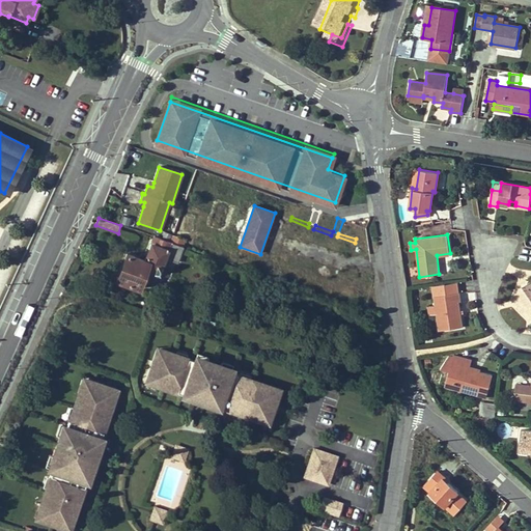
[(186,241),(173,236),(173,235),(171,243),(183,247),(186,241)]
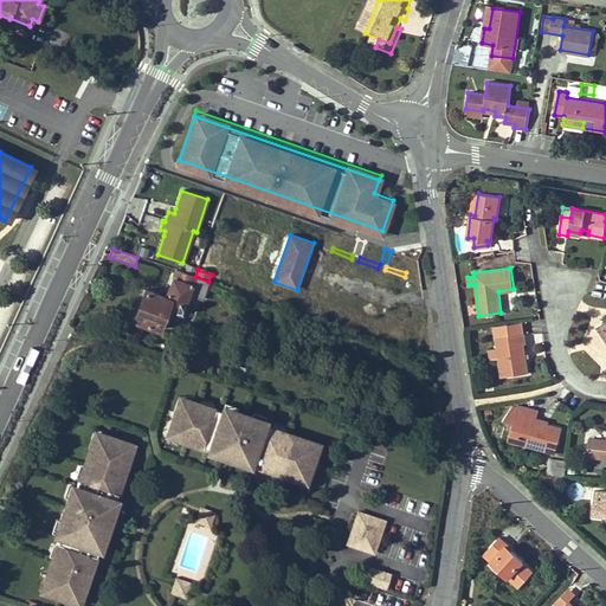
[(181,314),(188,295),(202,300),(208,282),(195,277),(175,271),(165,297),(144,290),(133,320),(159,330),(167,308),(181,314)]
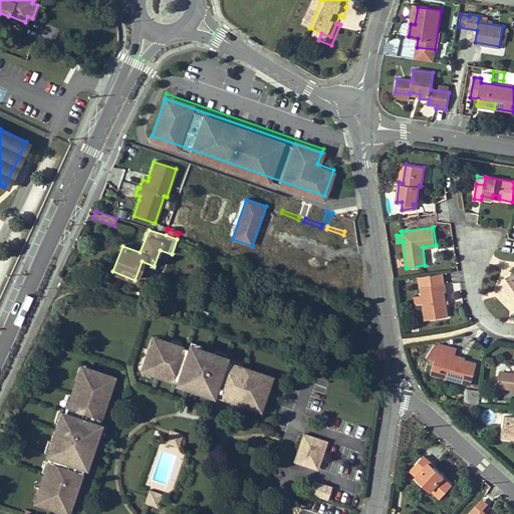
[(192,237),(180,233),(177,239),(190,243),(192,237)]
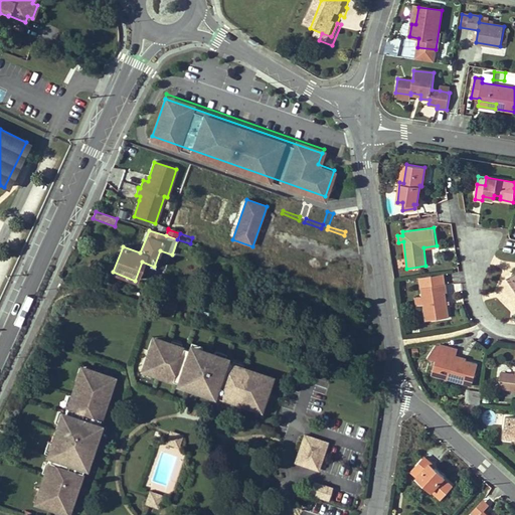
[(294,278),(311,283),(315,272),(299,266),(294,278)]
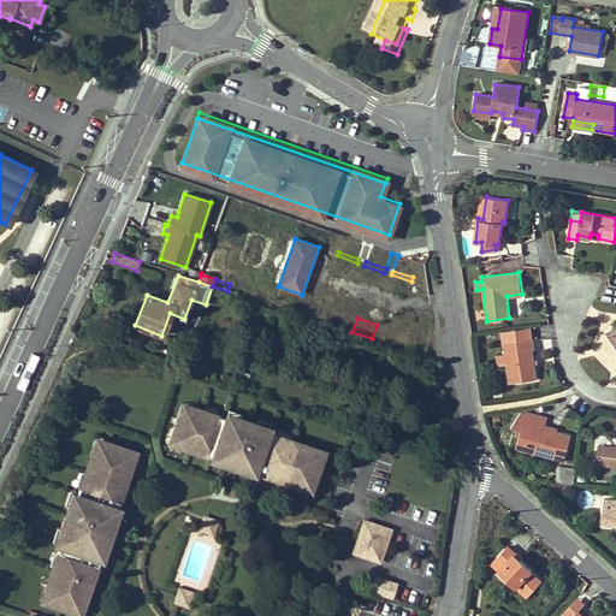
[(392,345),(396,332),(379,326),(374,339),(392,345)]
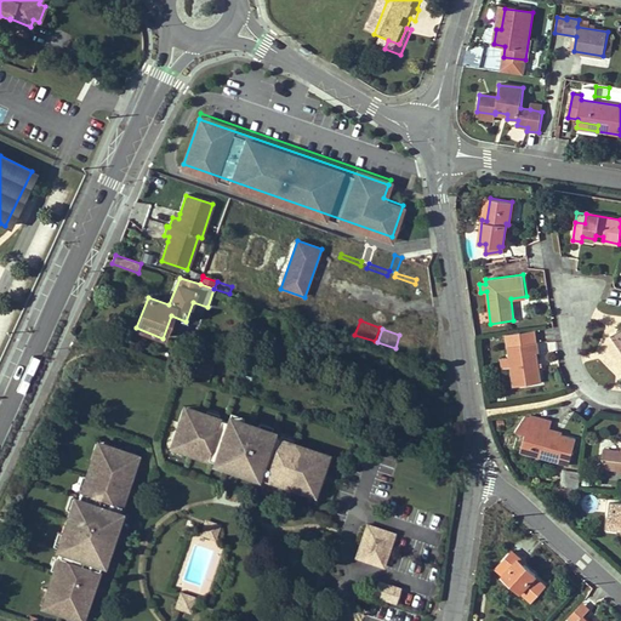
[(535,329),(520,331),(523,343),(537,342),(535,329)]
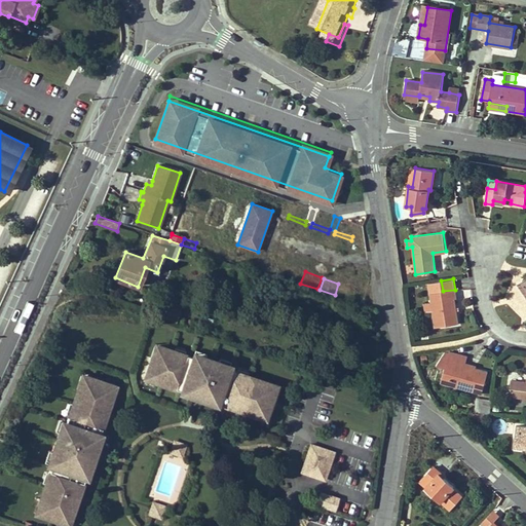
[(430,294),(436,327),(458,323),(454,299),(456,298),(455,290),(443,291),(441,280),(428,283),(430,294)]
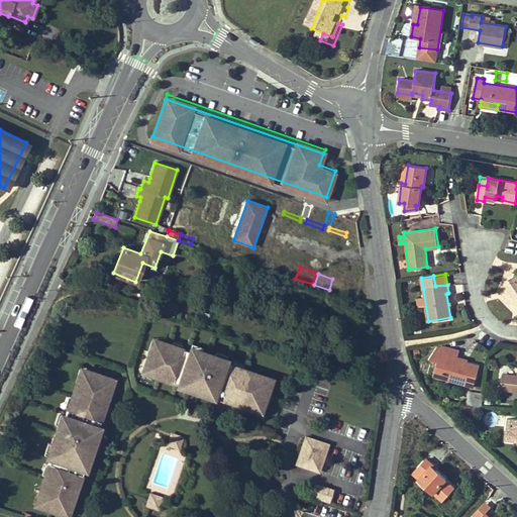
[(338,294),(342,283),(335,280),(331,291),(338,294)]
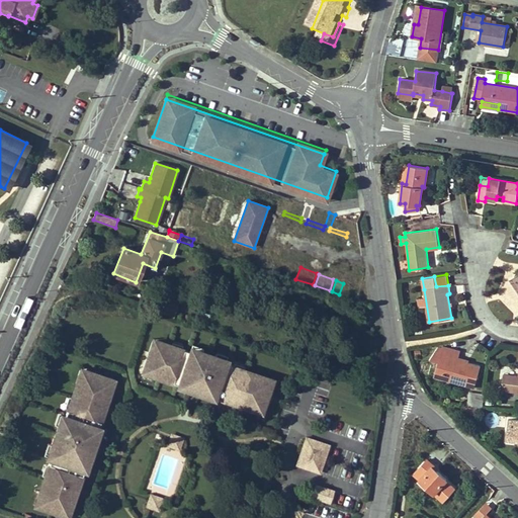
[(174,317),(178,304),(165,299),(161,313),(174,317)]
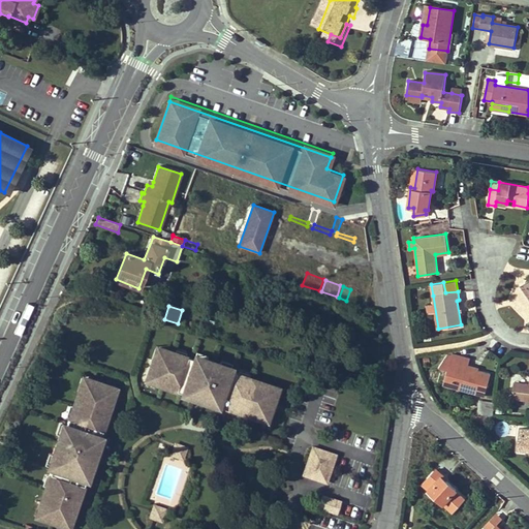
[(249,414),(249,415),(256,418),(259,411),(267,413),(274,394),(267,391),(269,384),(261,381),(260,382),(247,377),(246,379),(241,377),(242,374),(223,368),(224,365),(218,363),(217,364),(207,361),(208,360),(199,356),(198,360),(191,358),(186,355),(181,353),(180,356),(175,353),(175,352),(166,348),(165,350),(156,347),(145,377),(156,381),(155,383),(163,386),(164,384),(169,385),(168,387),(187,394),(186,396),(193,398),(193,397),(206,401),(206,403),(212,404),(212,403),(217,405),(223,407),(230,409),(231,407),(236,409),(249,414)]
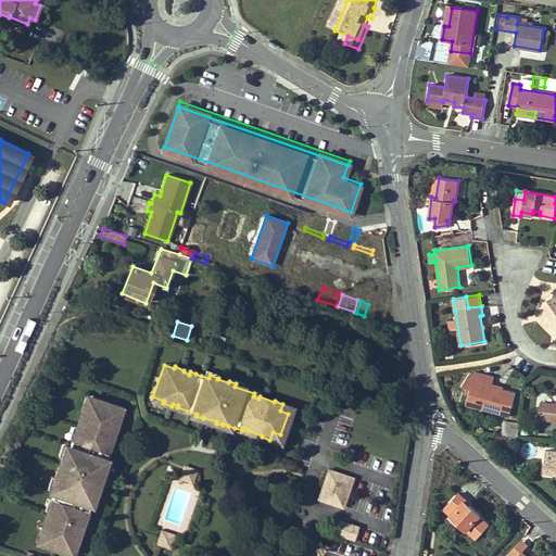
[(475,371),(466,403),(509,416),(515,392),(503,389),(490,386),(491,382),(492,376),(475,371)]
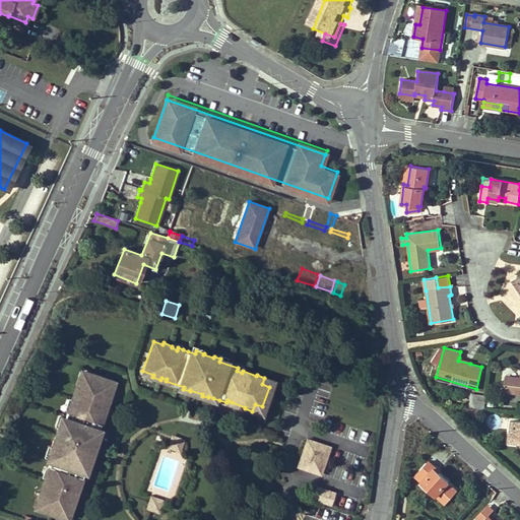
[(84,380),(77,378),(74,385),(76,386),(71,399),(72,400),(71,404),(69,404),(62,421),(60,420),(57,428),(58,428),(54,440),(53,439),(48,452),(52,453),(48,465),(47,468),(80,480),(85,464),(86,465),(89,458),(88,457),(93,440),(95,441),(98,434),(95,433),(99,427),(101,420),(102,416),(101,415),(102,411),(103,411),(108,396),(109,397),(111,389),(105,387),(107,379),(87,372),(84,380)]
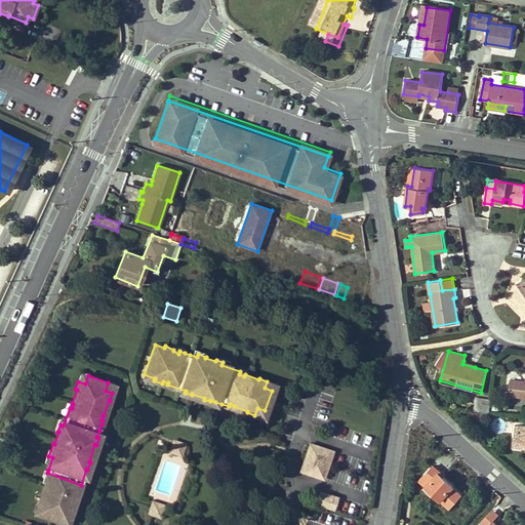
[(524,397),(524,380),(510,379),(509,395),(524,397)]
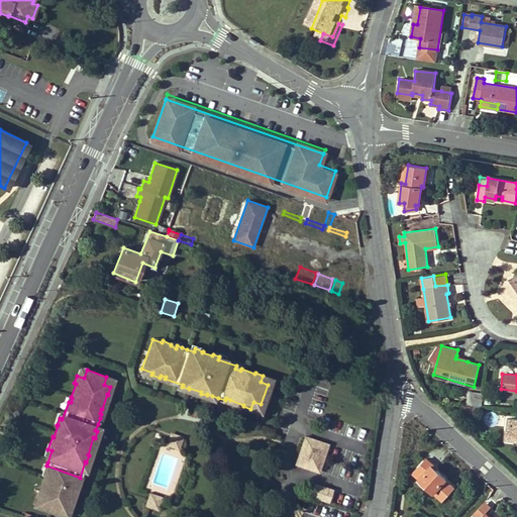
[(482,406),(483,393),(469,391),(468,404),(482,406)]
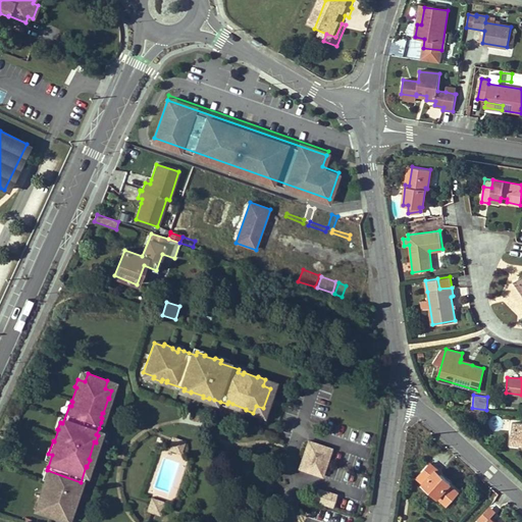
[(521,423),(513,423),(511,445),(521,446),(521,441),(521,440),(521,423)]
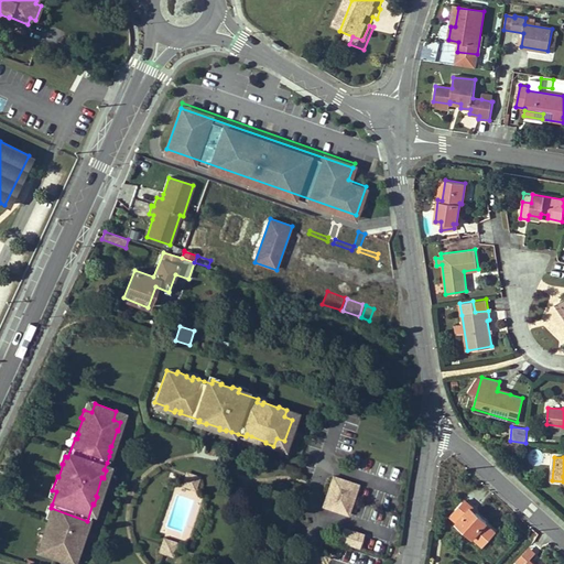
[(194,491),(198,477),(185,472),(180,486),(194,491)]
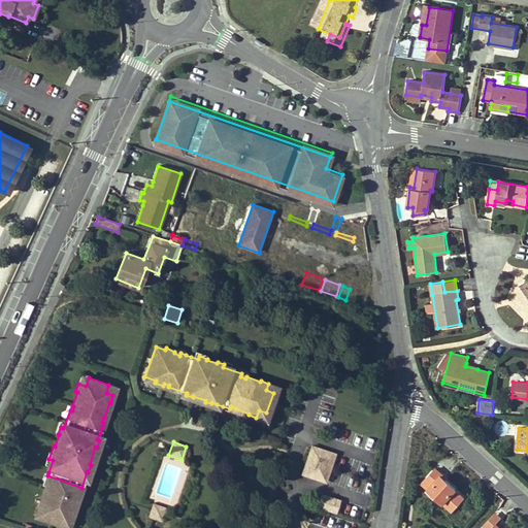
[(330,465),(334,453),(310,444),(301,472),(325,481),(330,465)]
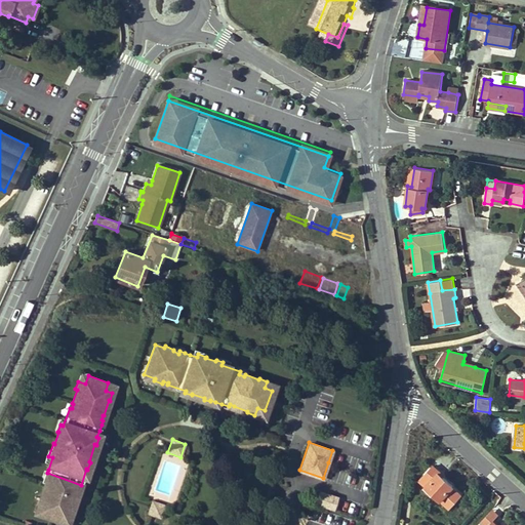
[(158,480),(155,489),(170,493),(177,465),(162,460),(157,479),(158,480)]
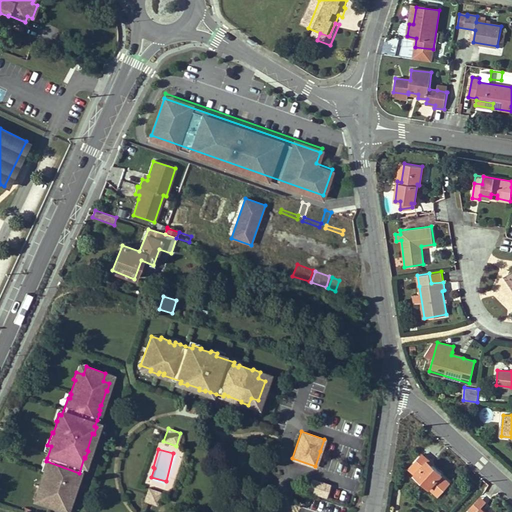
[(410,469),(438,495),(449,482),(441,474),(428,462),(429,460),(423,455),(410,469)]
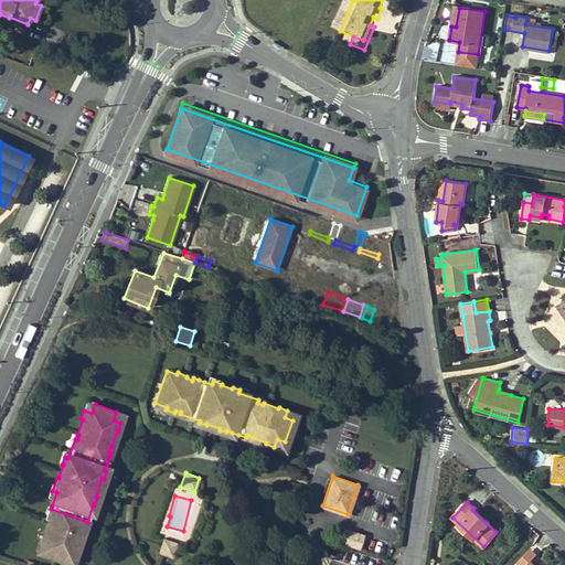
[(51,520),(50,520),(44,533),(43,533),(40,541),(48,543),(45,552),(66,558),(70,551),(77,553),(80,545),(78,545),(84,531),(82,530),(85,523),(86,524),(87,522),(51,509),(50,512),(53,514),(51,520)]
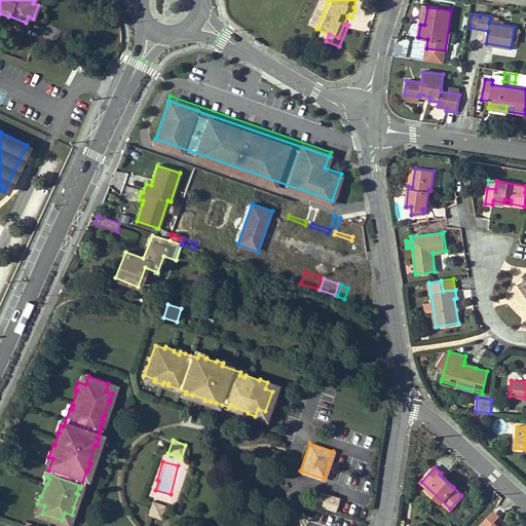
[(338,497),(320,491),(315,503),(334,510),(338,497)]
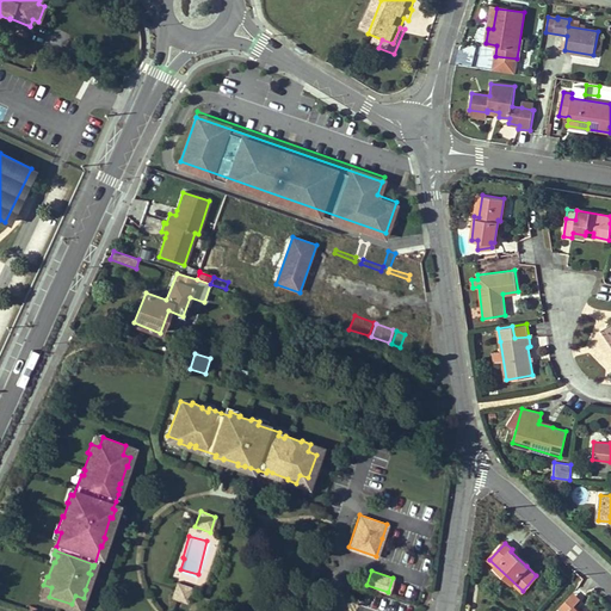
[(190,590),(176,585),(170,599),(185,604),(190,590)]
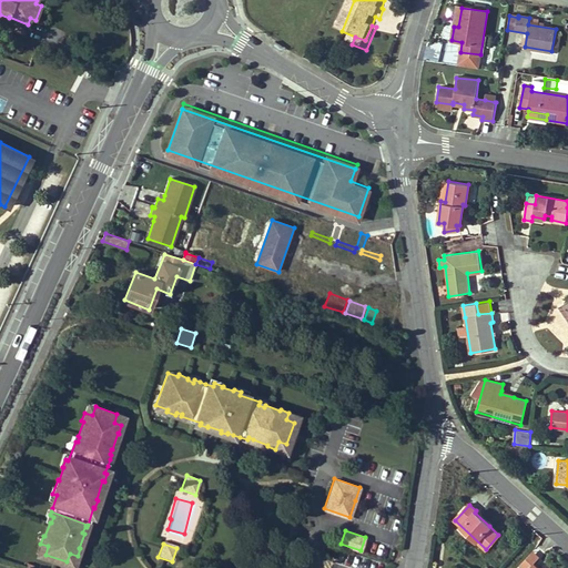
[(520,567),(521,567),(528,567),(533,564),(537,557),(533,553),(520,567)]
